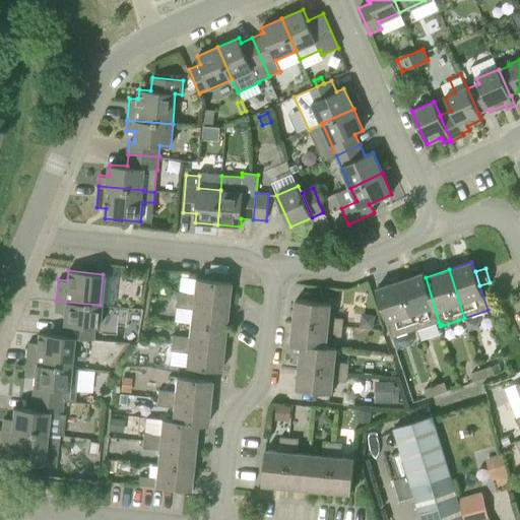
[(415,330),(439,322),(426,277),(424,273),(400,280),(415,330)]
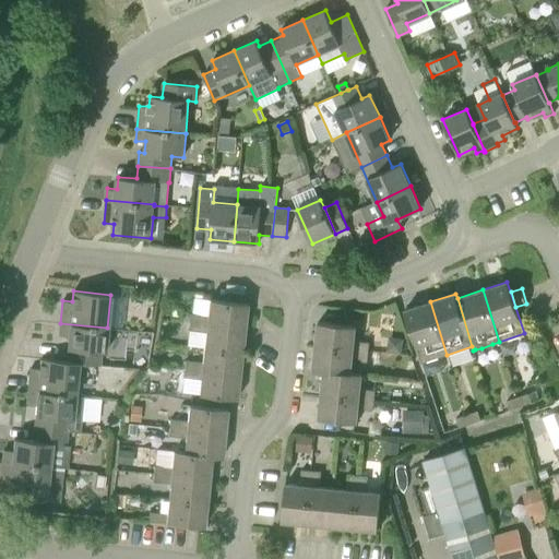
[(190,313),(189,321),(245,326),(247,304),(209,299),(207,314),(190,313)]
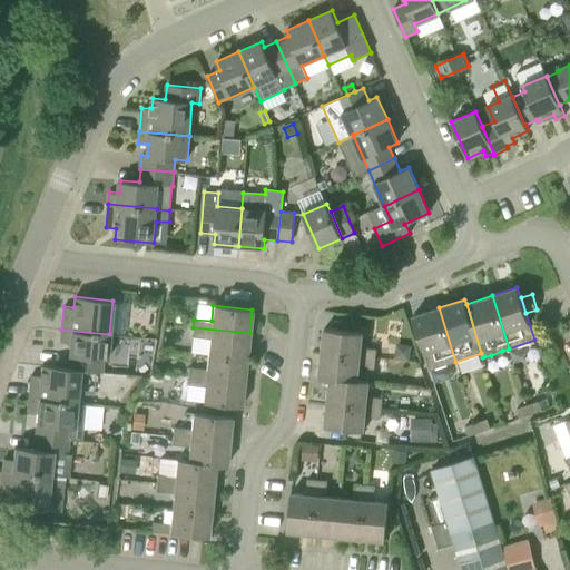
[(412,316),(431,370),(455,362),(439,307),(412,316)]
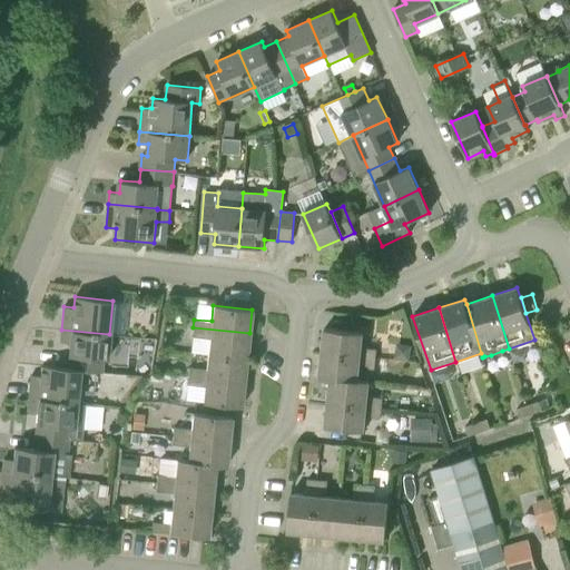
[(246,357),(249,333),(193,327),(192,336),(209,338),(208,354),(246,357)]
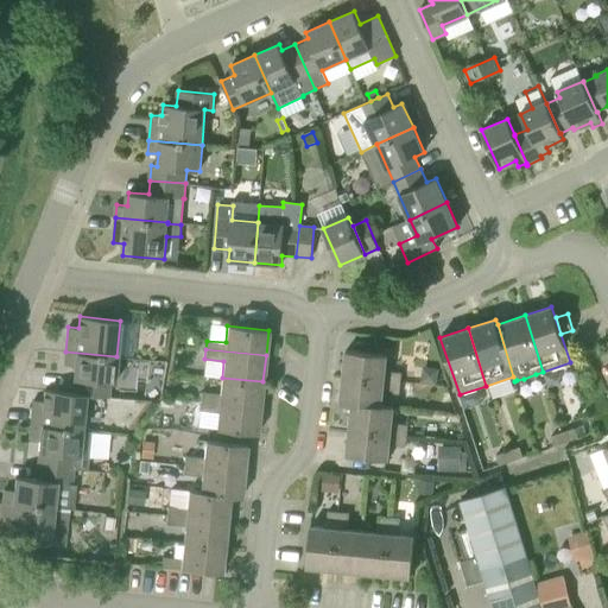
[(343,377),(400,382),(401,372),(385,371),(387,354),(346,350),(343,377)]
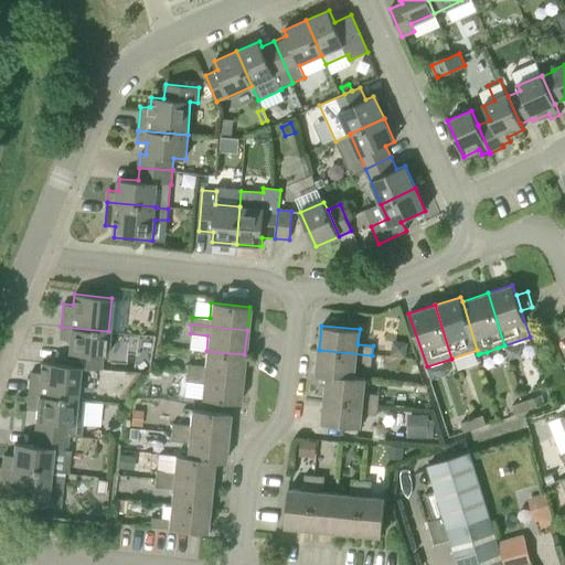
[(106,355),(108,331),(61,327),(60,339),(68,340),(67,352),(68,352),(67,364),(67,365),(80,365),(80,366),(100,369),(102,355),(106,355)]
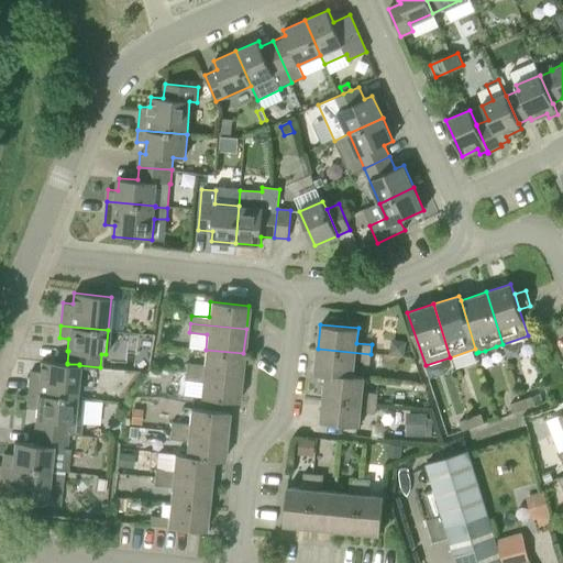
[(370,364),(371,354),(318,349),(316,374),(326,375),(364,378),(364,376),(353,375),(354,363),(370,364)]
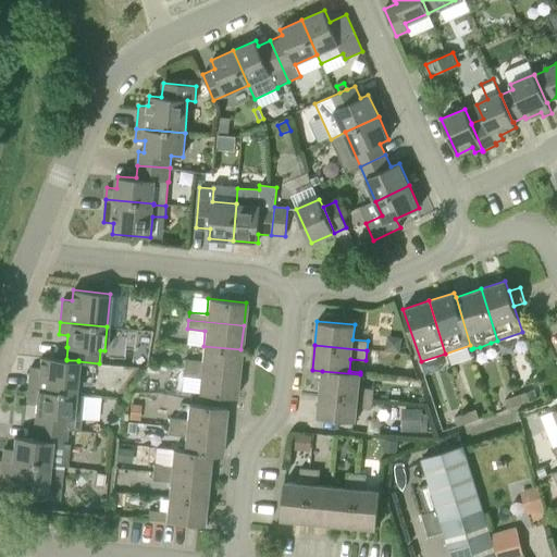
[(183,368),(238,373),(240,349),(203,346),(201,361),(184,359),(183,368)]
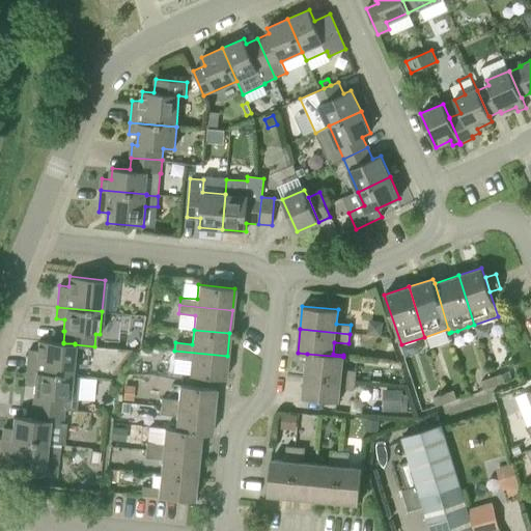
[(63,343),(63,342),(38,340),(37,351),(28,350),(26,371),(72,375),(75,344),(75,343),(63,343)]
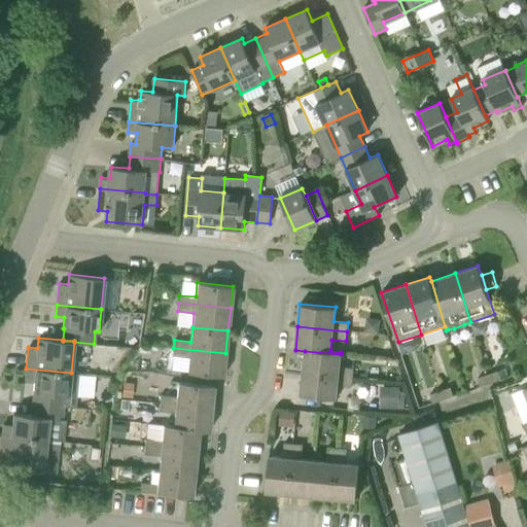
[(225,353),(173,348),(173,355),(189,357),(187,373),(223,376),(225,353)]
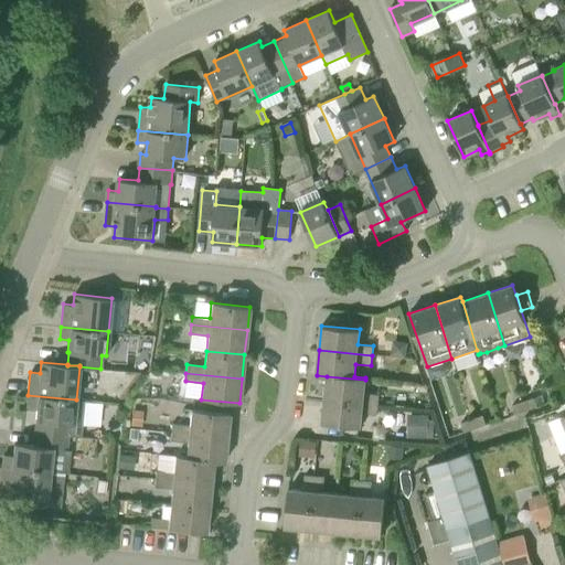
[(364,393),(365,380),(327,376),(324,400),(379,405),(380,394),(364,393)]
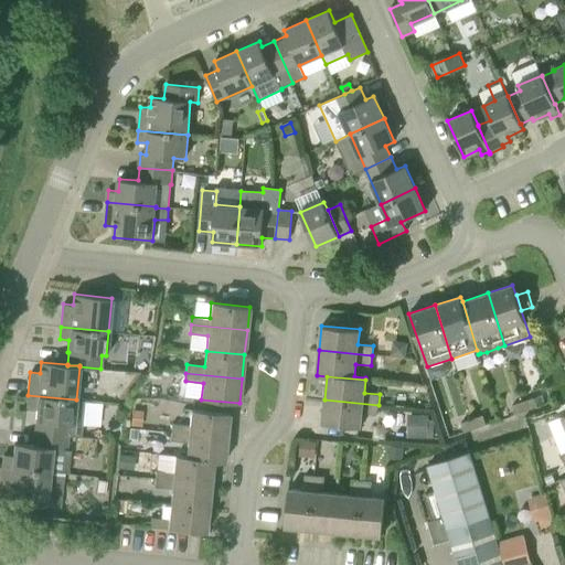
[(534,397),(537,406),(544,404),(542,394),(534,397)]
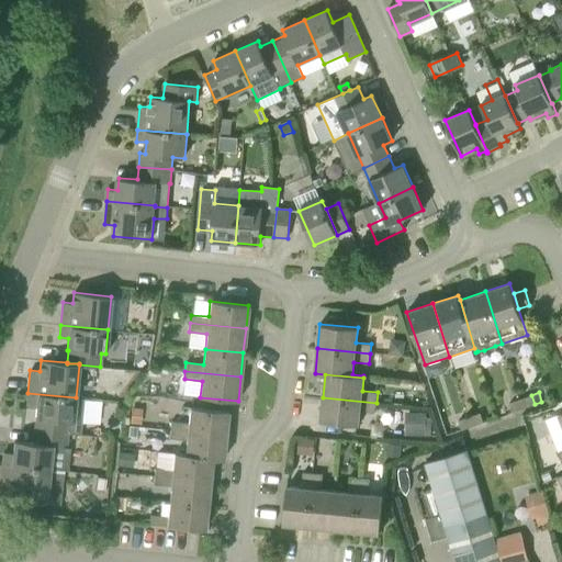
[(76,397),(27,393),(26,405),(36,405),(35,415),(34,430),(67,434),(80,436),(81,423),(87,423),(87,426),(100,427),(102,401),(85,398),(76,397)]
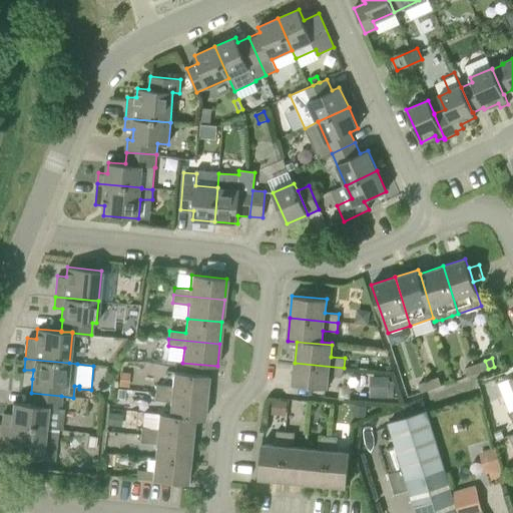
[(478,373),(488,369),(485,361),(475,364),(478,373)]
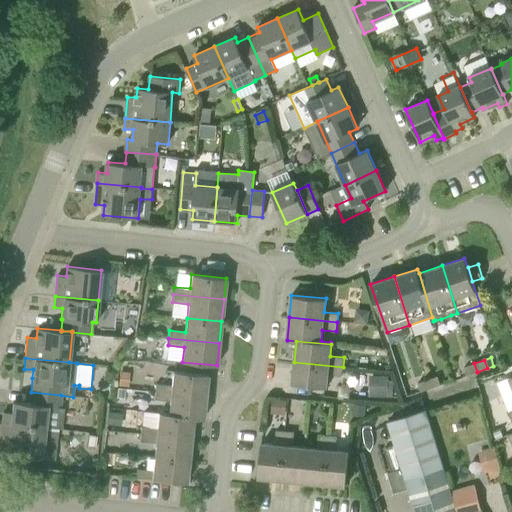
[(343,367),(294,362),(292,384),(327,387),(328,374),(342,375),(343,367)]
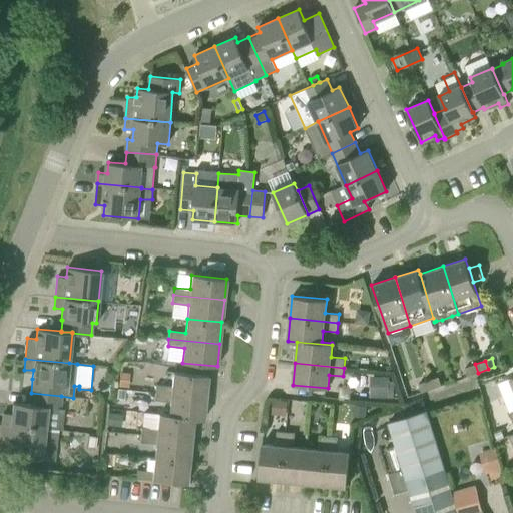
[(465,368),(468,376),(478,373),(475,364),(465,368)]
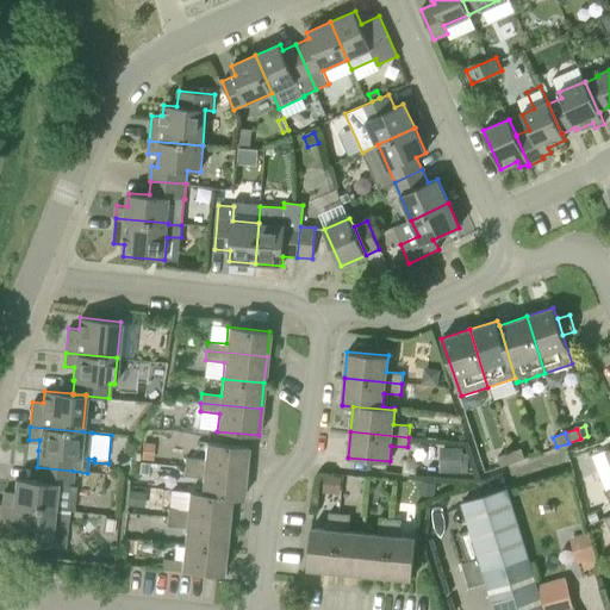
[(186,458),(185,466),(244,473),(248,446),(206,441),(205,459),(186,458)]
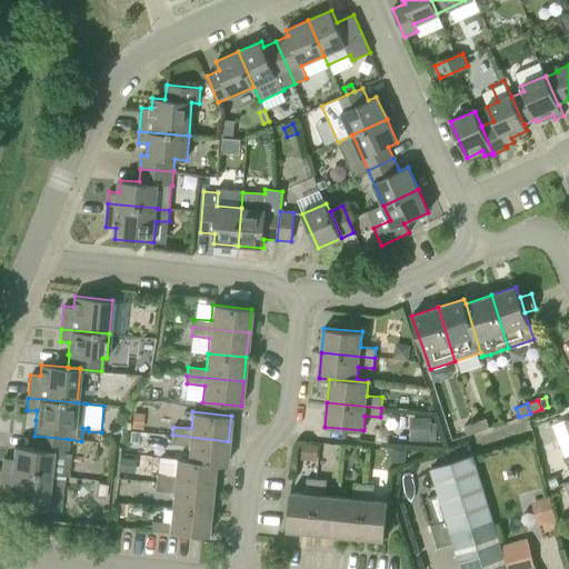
[(133,415),(133,429),(142,429),(143,415),(133,415)]
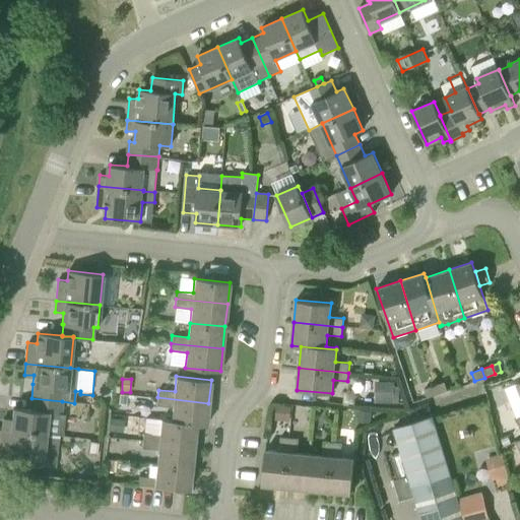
[(394,387),(393,382),(376,381),(375,402),(399,404),(400,388),(394,387)]
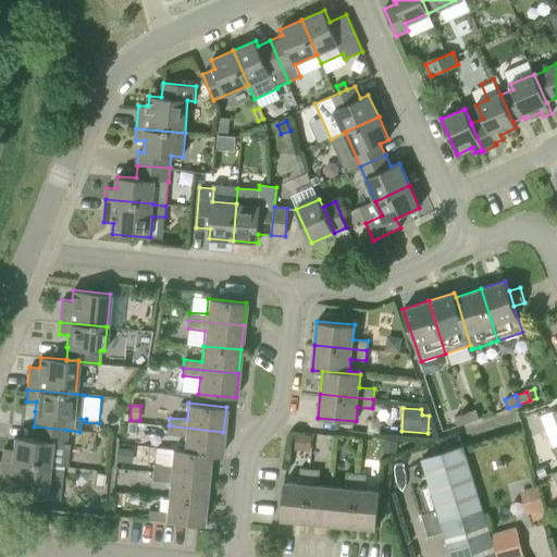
[(477,409),(466,412),(469,422),(480,418),(477,409)]
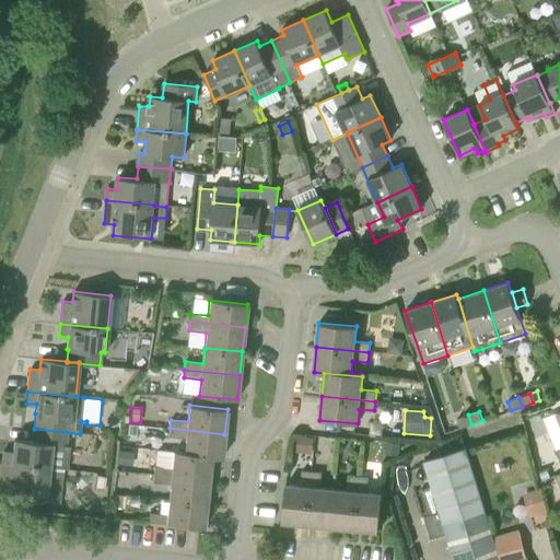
[(461,428),(471,424),(468,415),(457,419),(461,428)]
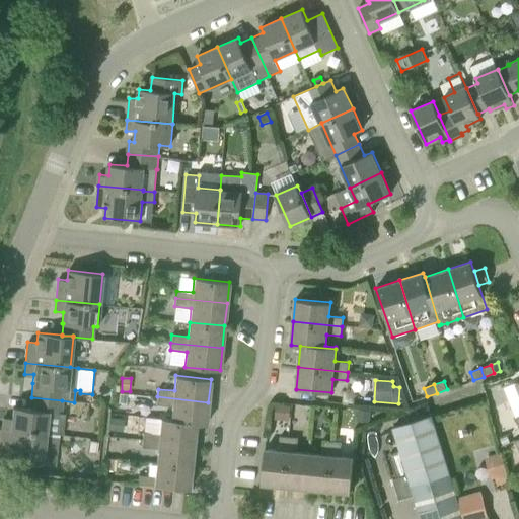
[(127,396),(119,395),(118,405),(126,406),(127,396)]
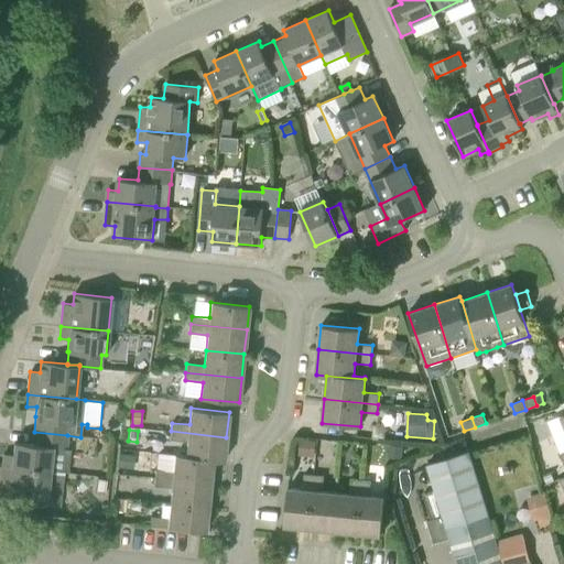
[(224,462),(226,437),(171,431),(170,440),(187,442),(186,456),(175,454),(174,457),(213,461),(224,462)]
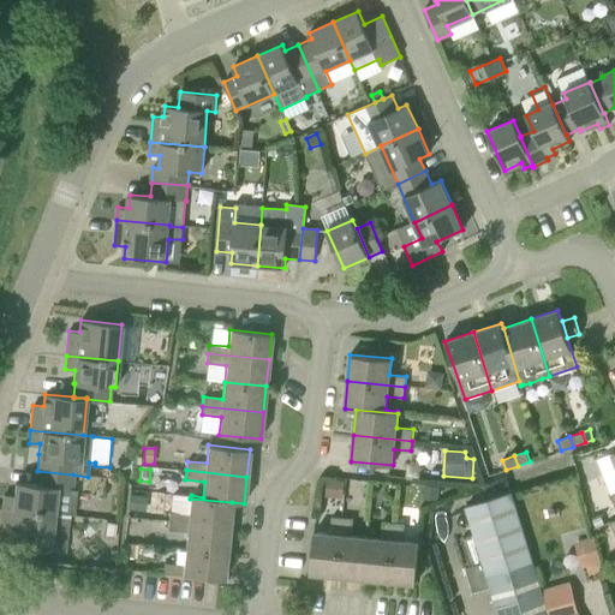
[(72,489),(73,475),(37,471),(35,484),(16,482),(15,496),(4,495),(3,508),(54,513),(70,514),(75,515),(77,490),(72,489)]
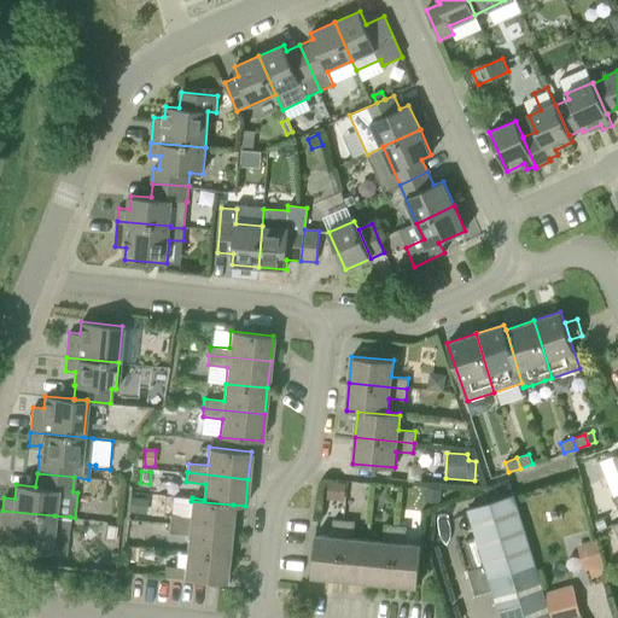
[(345,482),(327,481),(325,499),(344,501),(345,482)]
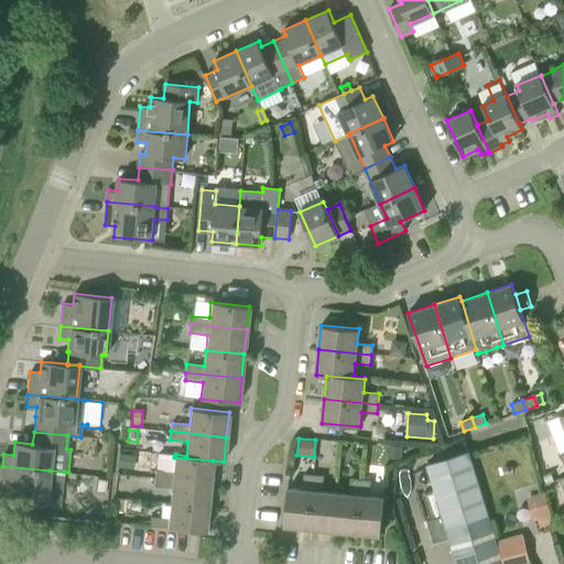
[(403,446),(389,445),(388,457),(402,458),(403,446)]
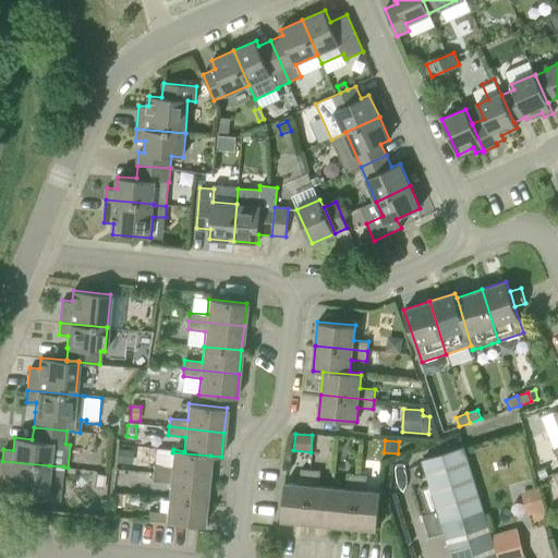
[(482,506),(463,447),(422,460),(429,482),(437,507),(440,519),(452,557),(498,557),(497,554),(492,536),(482,506)]
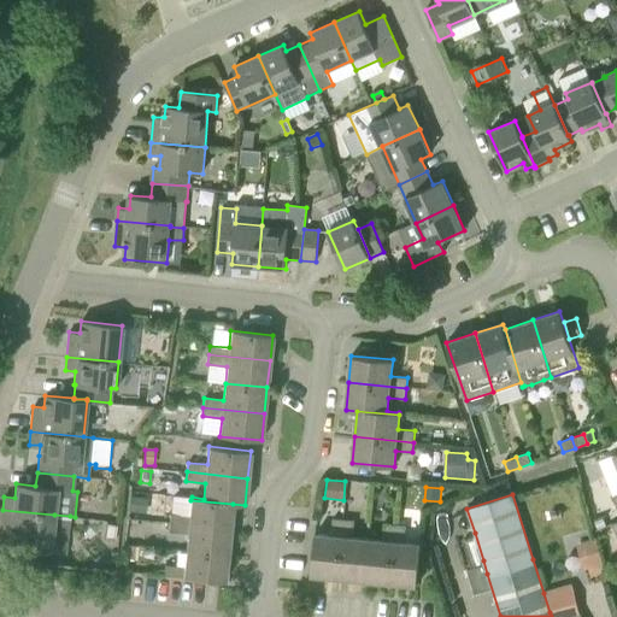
[(144,513),(145,499),(130,498),(129,512),(144,513)]
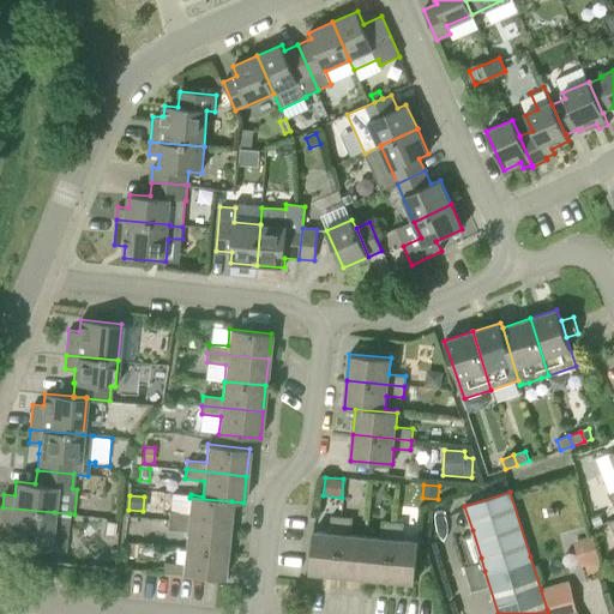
[(229,528),(232,501),(190,498),(188,512),(169,511),(168,521),(229,528)]
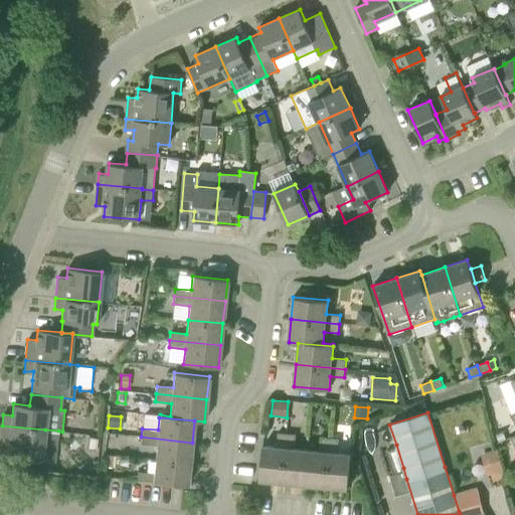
[(58,431),(45,430),(2,425),(0,441),(0,446),(8,447),(7,457),(55,462),(58,431)]
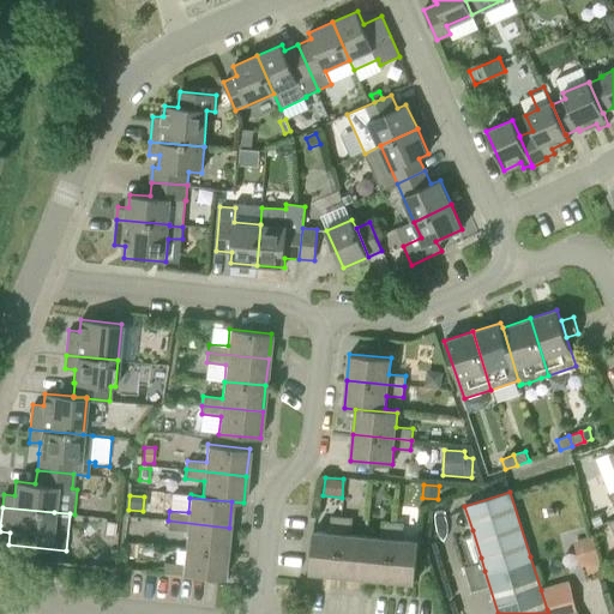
[(336,575),(342,517),(331,516),(330,533),(313,531),(309,572),(336,575)]
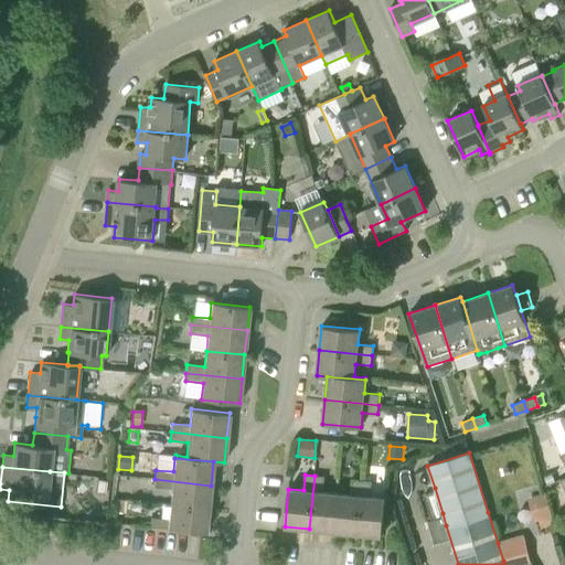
[(551,475),(543,478),(546,486),(554,482),(551,475)]
